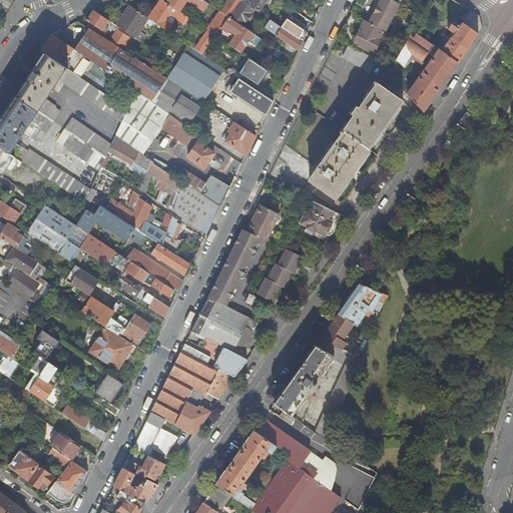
[(179,11),(167,4),(161,0),(160,0),(148,18),(167,31),(176,19),(183,24),(183,23),(188,17),(179,11)]
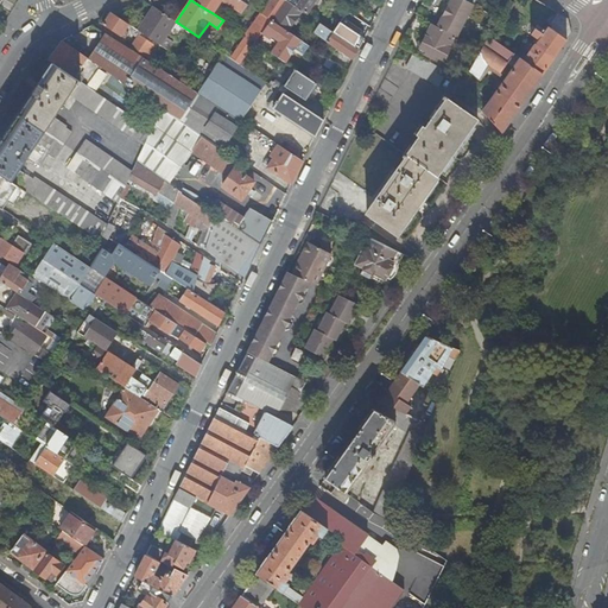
[(246,4),(239,0),(201,0),(198,5),(213,13),(221,0),(241,14),(248,5),(246,4)]
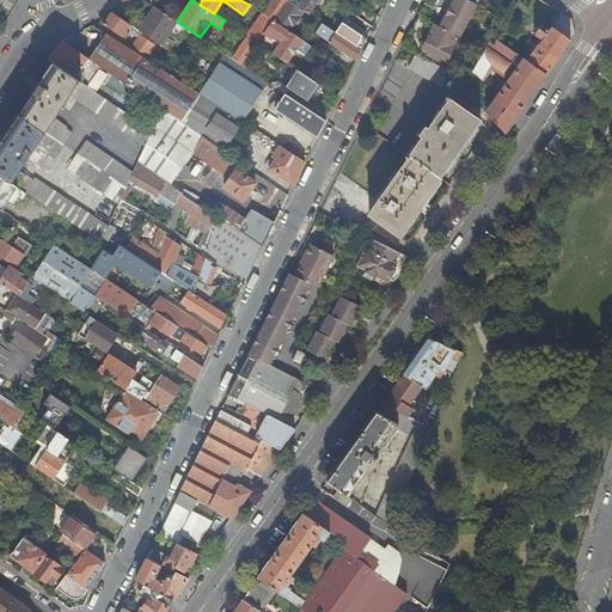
[(273,0),(263,14),(274,22),(289,31),(295,23),(298,19),(304,11),(287,0),(273,0)]
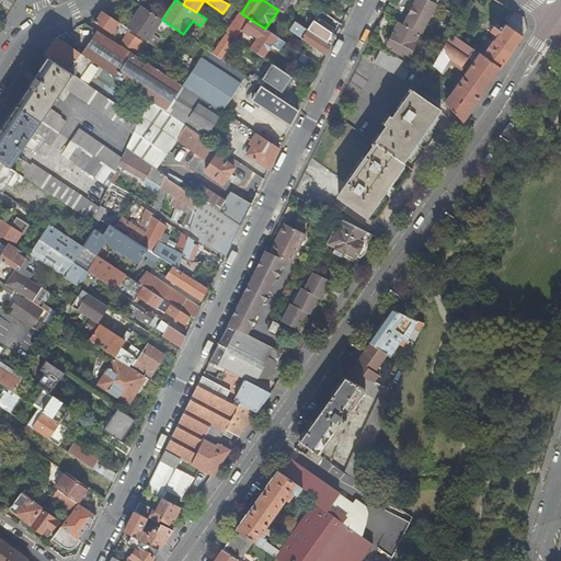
[(271,0),(263,0),(278,10),(283,13),(290,0),(277,0),(276,3),(271,0)]
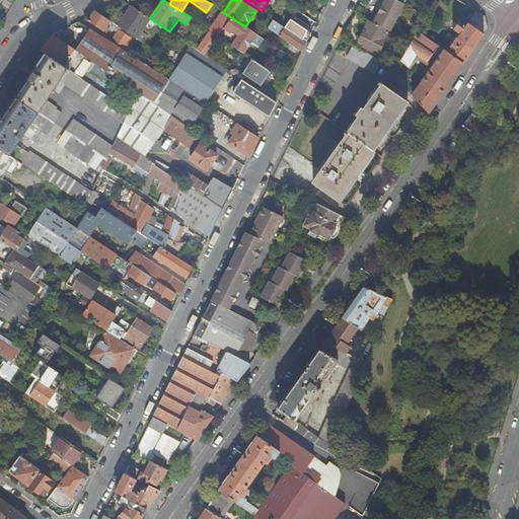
[(373,22),(387,30),(389,31),(403,3),(397,0),(384,0),(384,1),(373,22)]
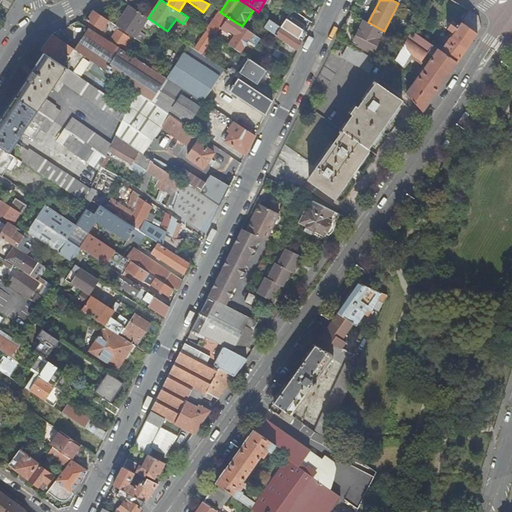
[(148,18),(130,6),(116,26),(134,38),(148,18)]
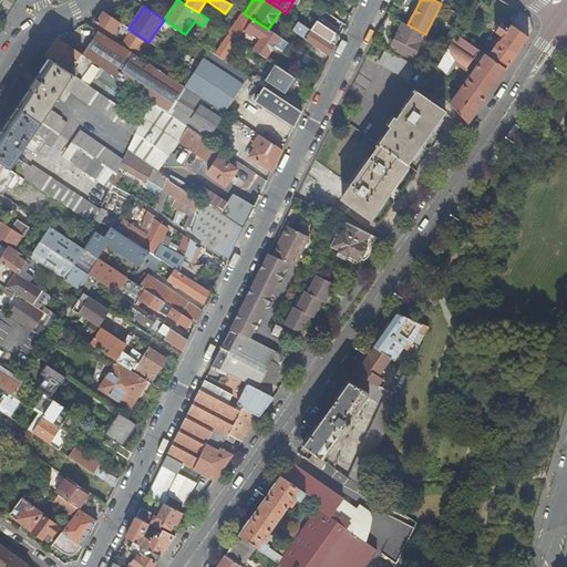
[(125,27),(103,12),(96,23),(113,34),(116,29),(122,32),(125,27)]
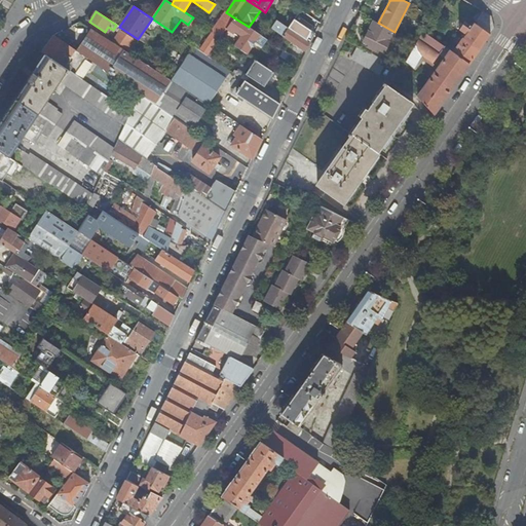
[(492,16),(483,11),(474,24),(490,35),(493,30),(494,28),(492,16)]
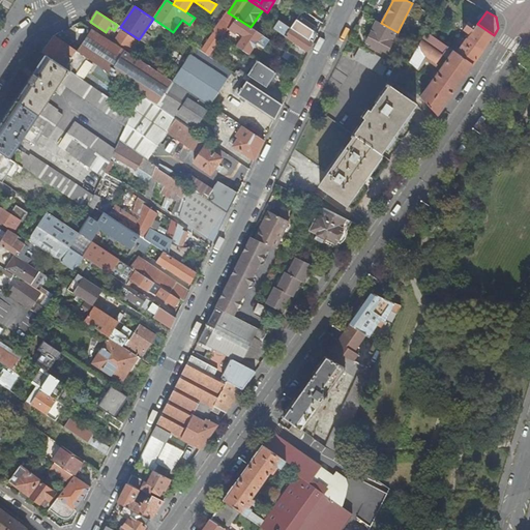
[(228,12),(214,31),(224,37),(230,28),(232,25),(237,19),(228,12)]
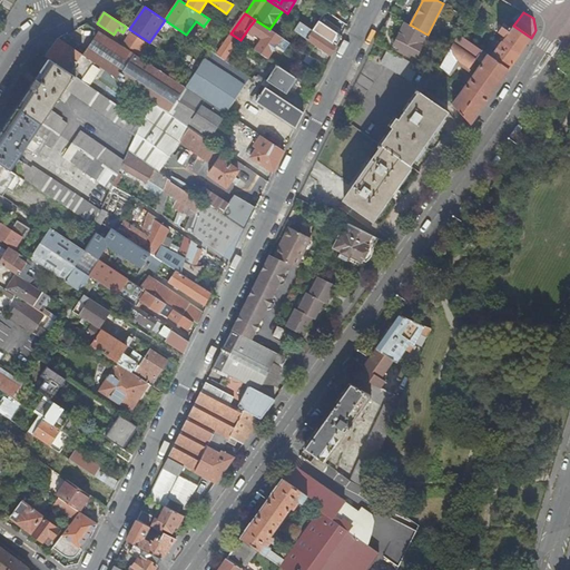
[(256,50),(267,58),(281,37),(269,29),(255,20),(249,27),(255,31),(257,27),(267,33),(256,50)]
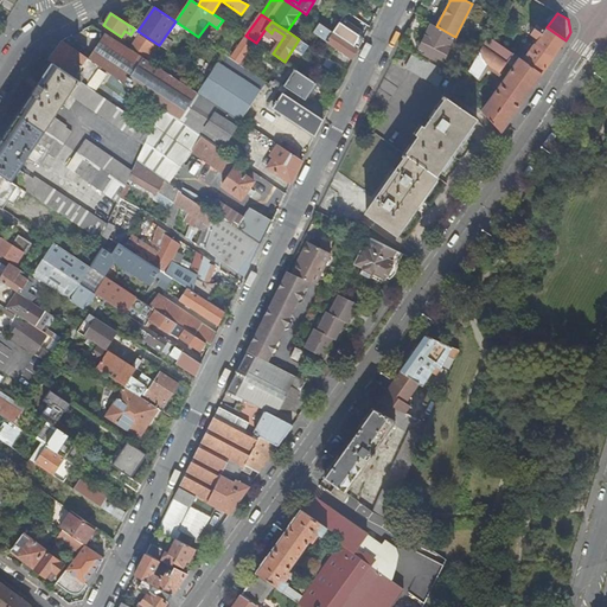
[(319,23),(313,32),(344,53),(346,51),(355,56),(358,50),(357,49),(339,37),(319,23)]
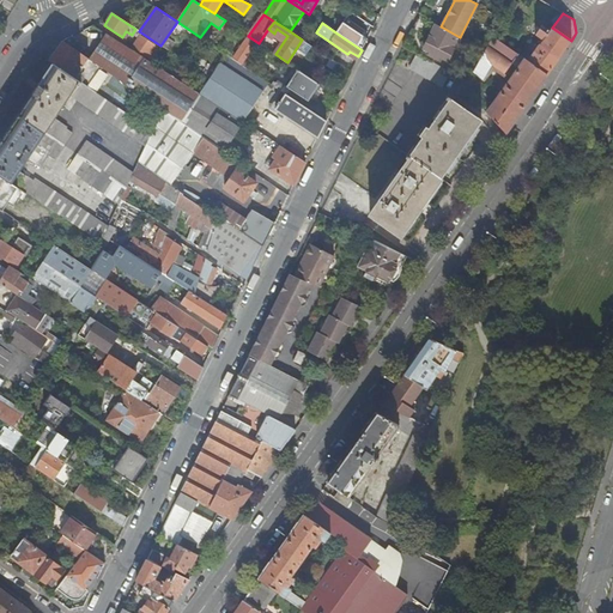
[(441,26),(437,25),(431,38),(429,37),(424,49),(447,60),(453,49),(459,52),(465,41),(457,37),(457,36),(441,26)]
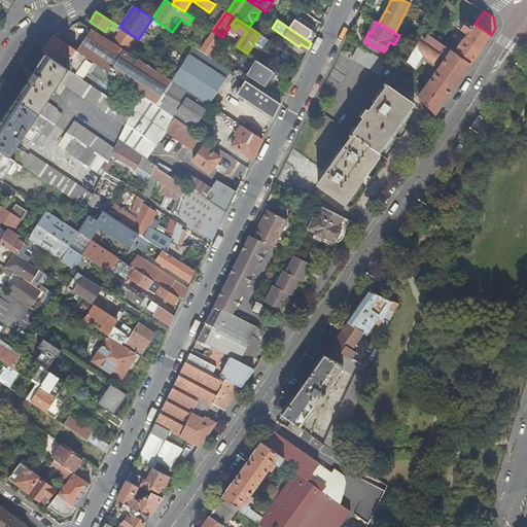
[(466,34),(464,38),(481,49),(485,43),(491,35),(475,24),(472,27),(466,22),(460,30),(466,34)]
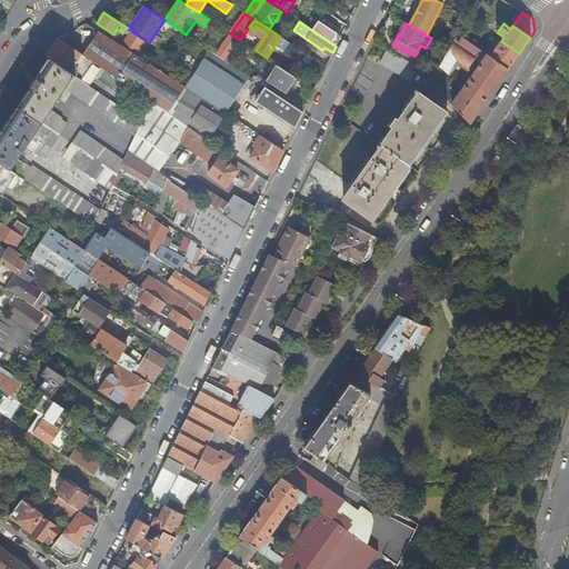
[(335,46),(336,47),(339,39),(322,27),(318,35),(335,46)]
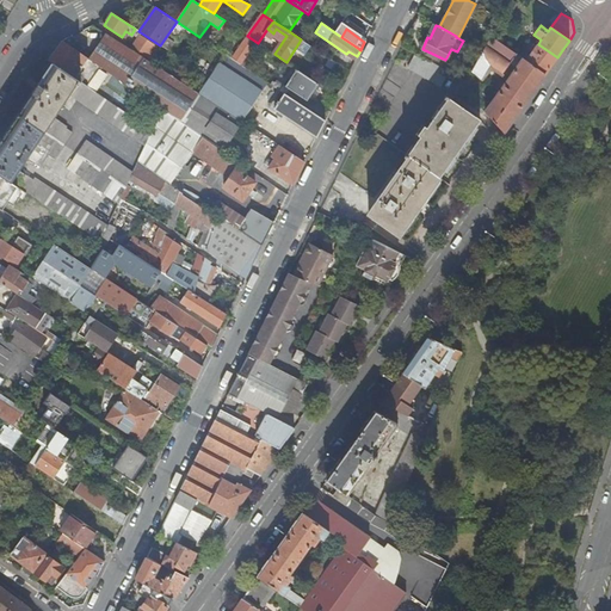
[(265,32),(258,43),(263,47),(270,35),(265,32)]
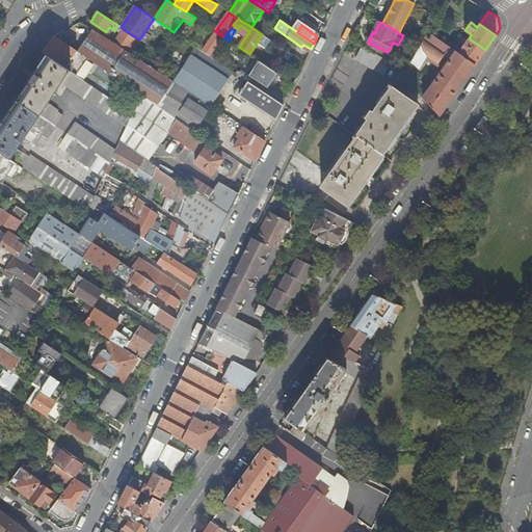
[(92,29),(77,51),(87,58),(142,96),(157,106),(174,81),(127,51),(114,43),(92,29)]
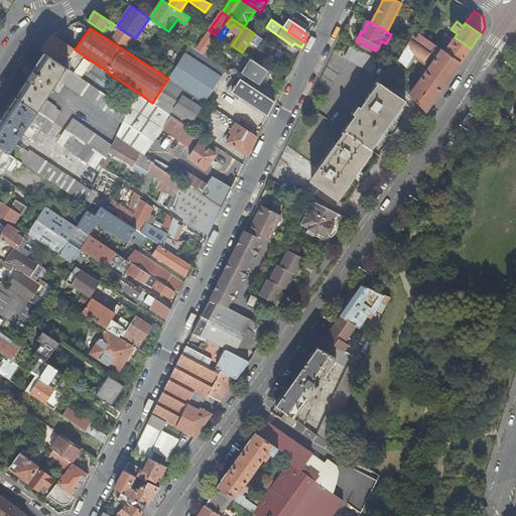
[(118,29),(111,41),(123,49),(130,37),(118,29)]
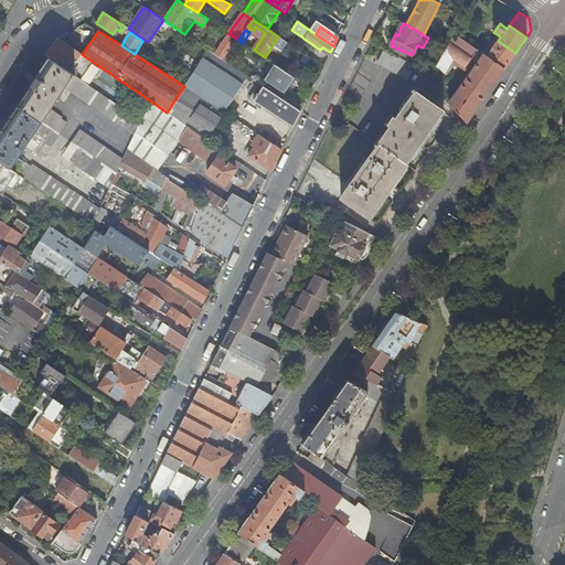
[(228,33),(214,54),(224,60),(238,40),(228,33)]
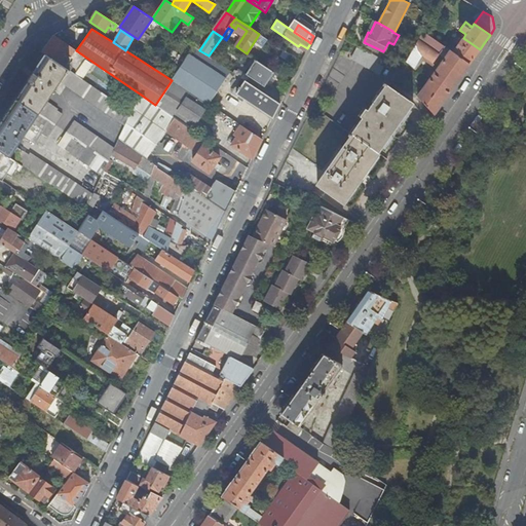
[(416,43),(406,62),(414,70),(421,57),(431,63),(444,46),(423,31),(416,43)]
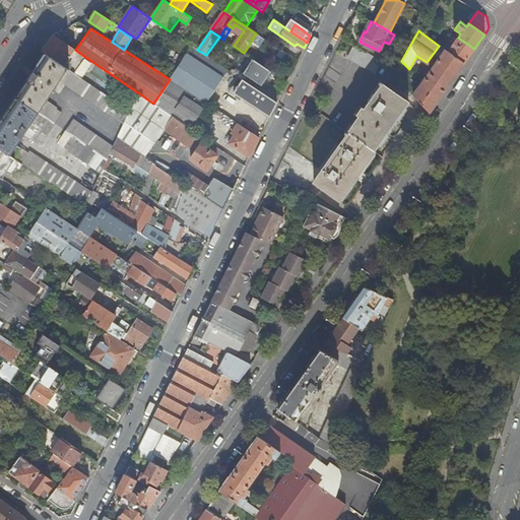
[(41,52),(45,54),(74,73),(85,57),(75,50),(53,35),(41,52)]
